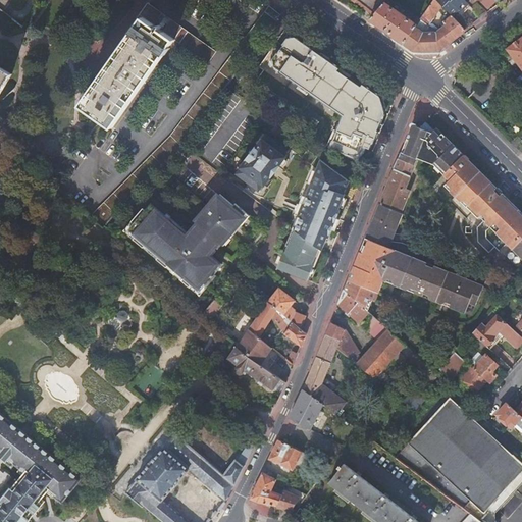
[(351,0),(355,2),(356,0),(362,0),(370,5),(366,10),(373,16),(383,3),(385,0),(351,0)]
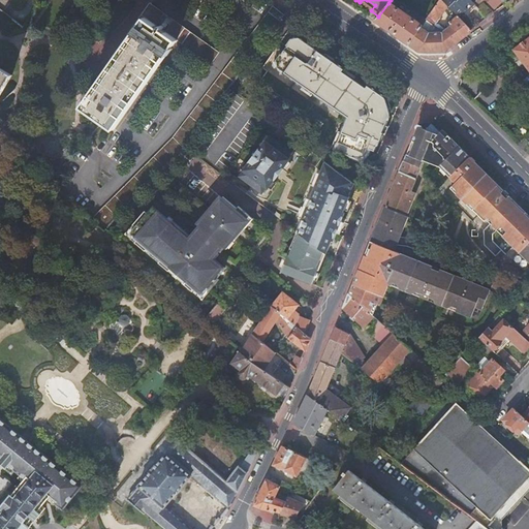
[(445,32),(435,24),(448,7),(441,0),(438,0),(426,20),(421,29),(408,44),(418,53),(445,52),(471,31),(458,17),(448,24),(452,27),(445,32)]
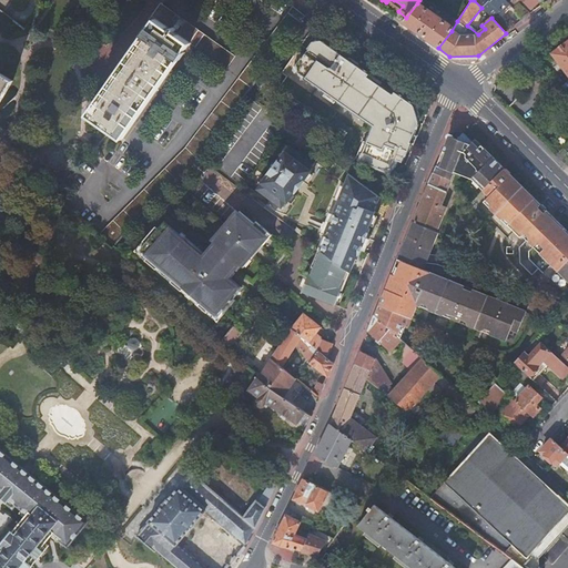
[(504,0),(474,0),(482,8),(492,18),(499,11),(500,13),(509,6),(504,0)]
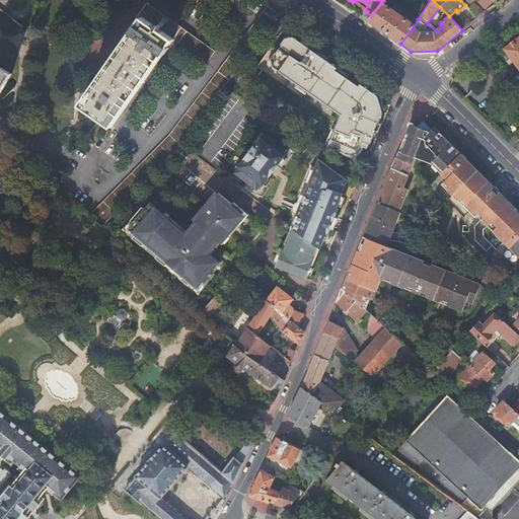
[(478,18),(486,13),(479,9),(473,3),(476,0),(485,8),(493,2),(491,0),(490,0),(489,0),(460,0),(465,5),(478,18)]
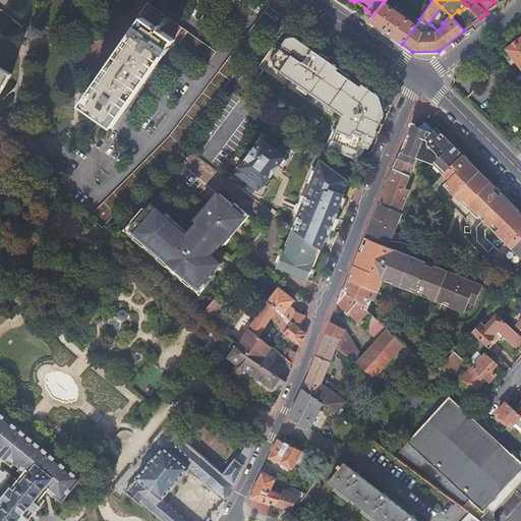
[(411,23),(383,3),(372,16),(368,20),(402,44),(414,29),(419,19),(416,17),(411,23)]
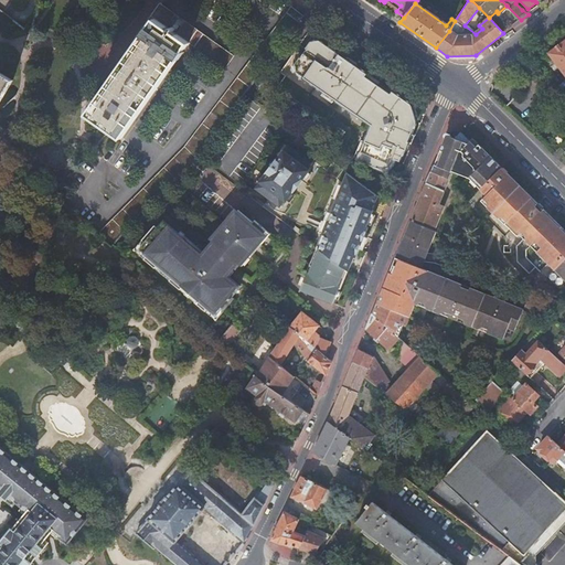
[(152,17),(190,43),(225,68),(234,56),(160,4),(152,17)]
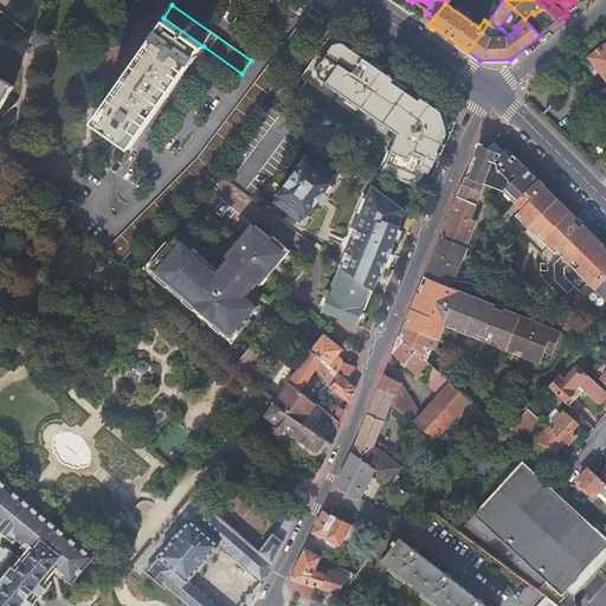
[(308,14),(322,24),(326,18),(313,8),(308,14)]
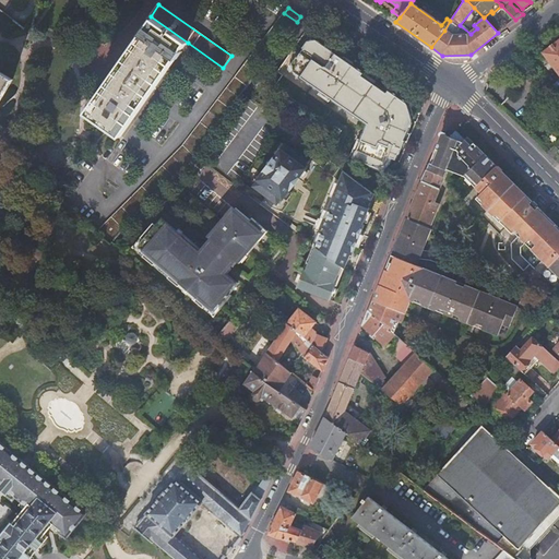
[(297,22),(284,13),(181,146),(147,181),(100,227),(114,239),(128,225),(159,191),(166,185),(194,156),(241,94),(297,22)]
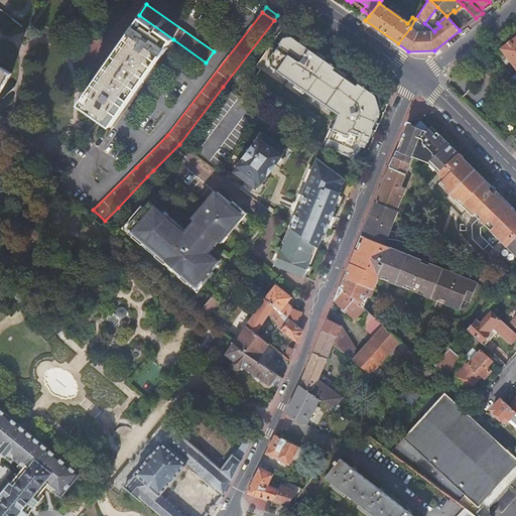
[(173,39),(139,15),(132,24),(119,41),(123,44),(81,104),(101,118),(101,119),(107,124),(108,123),(111,125),(162,54),(163,55),(168,48),(167,47),(173,39)]
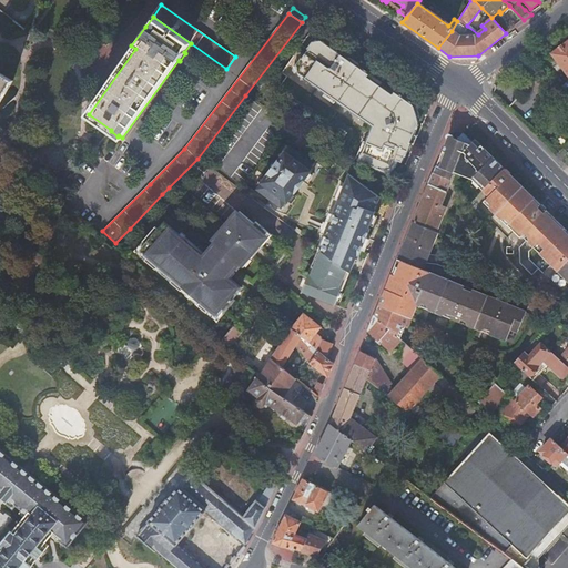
[(567,27),(564,31),(567,36),(567,40),(550,54),(559,66),(567,77),(567,27)]
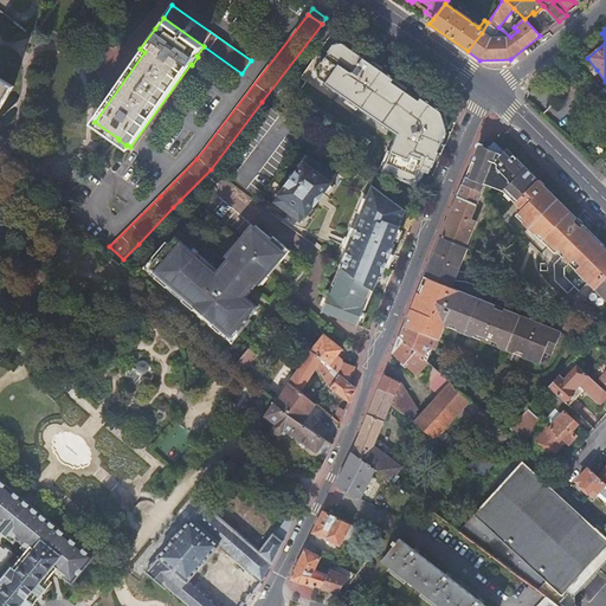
[(363,59),(342,44),(341,44),(334,45),(333,45),(328,53),(329,53),(322,63),(321,62),(316,70),(316,71),(317,78),(347,100),(359,107),(359,108),(362,108),(367,111),(376,118),(378,117),(399,133),(401,137),(399,139),(397,146),(394,146),(387,162),(384,172),(382,173),(412,185),(419,182),(420,181),(424,173),(429,174),(433,162),(436,162),(439,154),(439,153),(438,153),(442,144),(446,133),(446,129),(444,129),(440,116),(442,115),(440,113),(421,98),(419,102),(392,83),(394,79),(381,71),(380,72),(375,69),(371,65),(363,60),(363,59)]
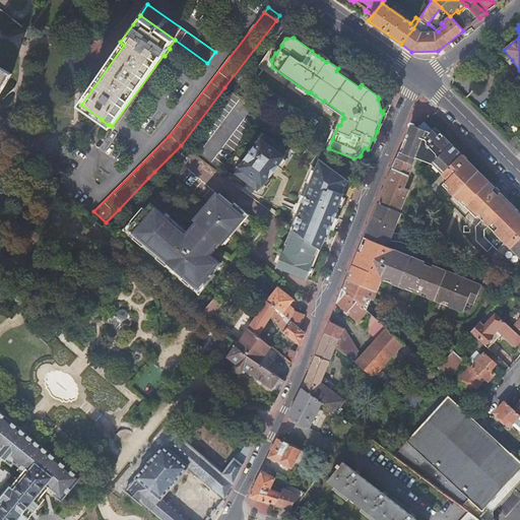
[(320,53),(318,56),(322,59),(326,62),(327,61),(329,59),(320,53)]
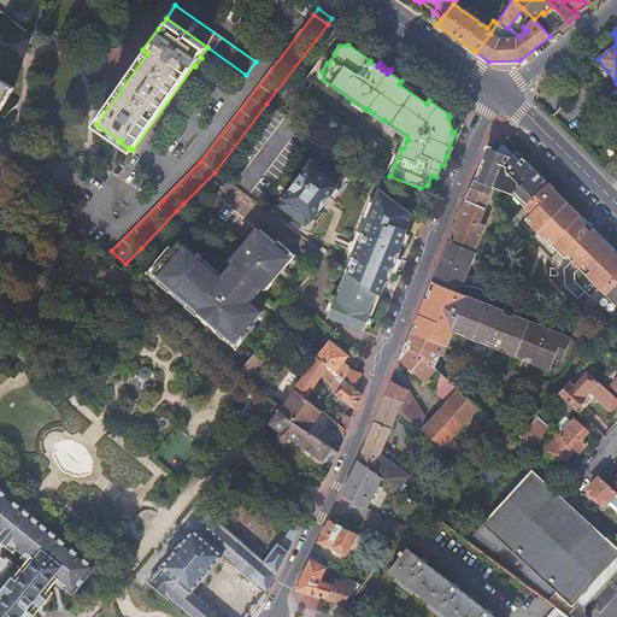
[(0,111),(15,87),(0,77),(0,111)]
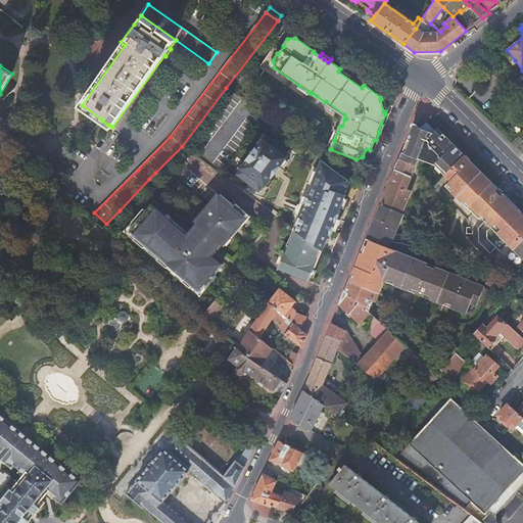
[(307,95),(310,92),(299,86),(297,89),(307,95)]
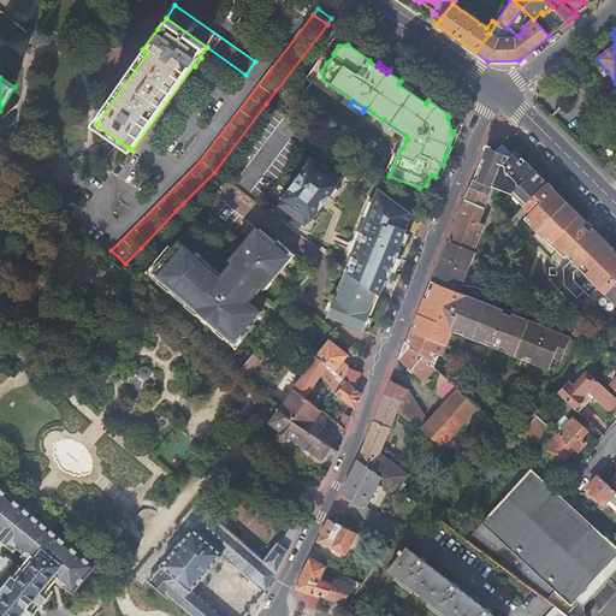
[(373,113),(371,116),(406,141),(408,140),(406,135),(384,119),(383,120),(373,113)]
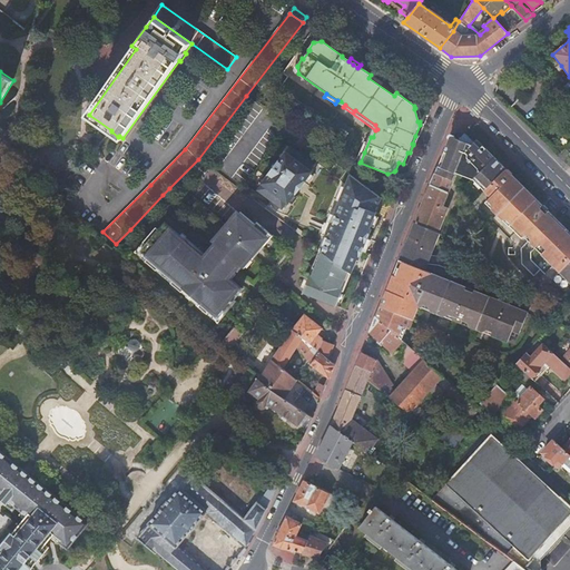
[(376,316),(402,340),(402,338),(399,336),(403,326),(406,328),(409,330),(419,306),(422,307),(423,304),(429,306),(430,311),(482,332),(485,330),(492,332),(490,335),(508,343),(512,331),(513,327),(521,331),(526,321),(529,313),(510,305),(503,303),(497,301),(473,291),(465,287),(425,271),(431,256),(440,235),(439,233),(449,209),(443,206),(449,194),(453,182),(452,180),(455,173),(459,174),(468,178),(470,174),(473,177),(472,179),(484,192),(487,189),(492,195),(488,200),(493,207),(491,209),(502,219),(504,217),(509,222),(507,224),(521,238),(523,236),(536,247),(553,265),(557,262),(562,268),(559,272),(569,282),(569,233),(560,223),(553,216),(542,205),(512,175),(510,177),(503,172),(501,174),(499,173),(498,170),(502,166),(484,148),(482,146),(477,139),(473,143),(470,139),(464,134),(461,137),(459,140),(453,137),(451,136),(443,157),(444,157),(446,158),(443,167),(440,166),(439,166),(436,175),(431,185),(415,222),(412,229),(414,234),(412,238),(409,237),(403,251),(400,261),(396,266),(397,272),(395,276),(393,275),(387,287),(382,302),(384,306),(380,317),(376,316)]
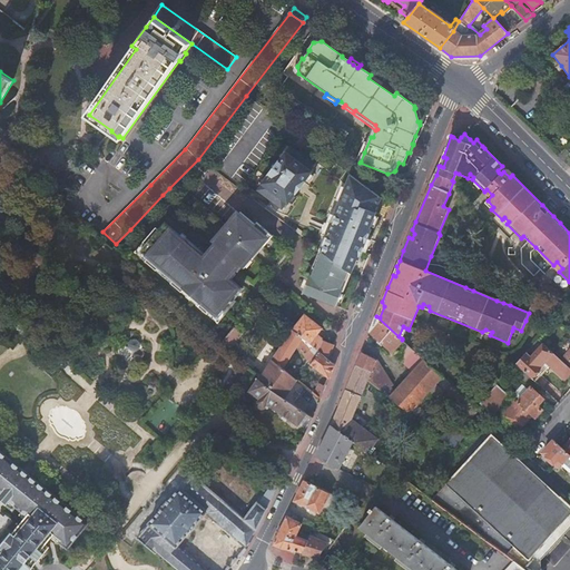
[(313,164),(288,145),(284,151),(283,150),(275,160),(274,160),(266,172),(258,182),(261,184),(256,189),(281,207),(285,202),(286,203),(294,193),(295,193),(303,182),(303,180),(311,170),(308,169),(313,164)]
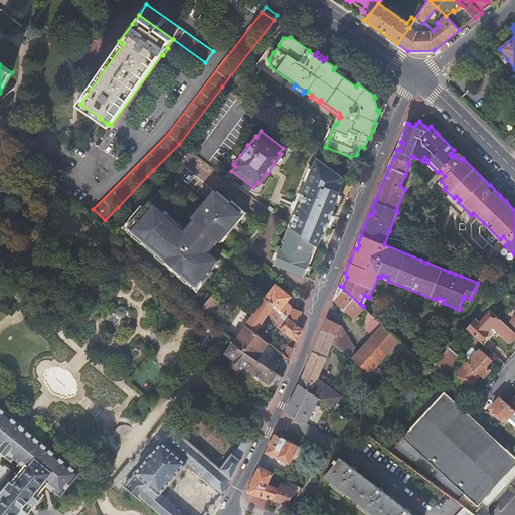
[(317,158),(311,172),(315,174),(320,161),(317,158)]
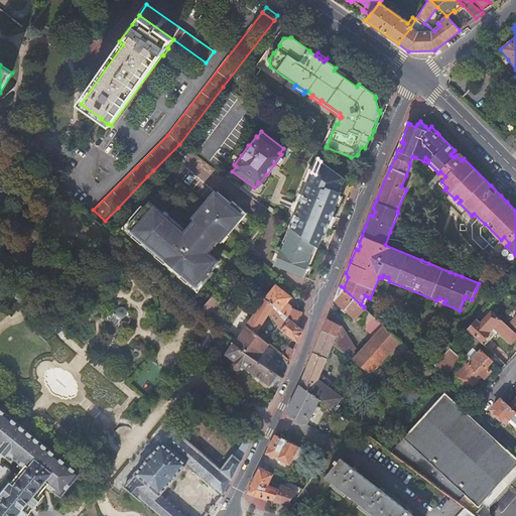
[(315,250),(323,235),(324,236),(329,224),(336,209),(335,208),(341,194),(341,192),(346,179),(320,161),(315,174),(311,172),(298,204),(293,216),(275,262),(284,269),(288,270),(303,276),(314,250),(315,250)]
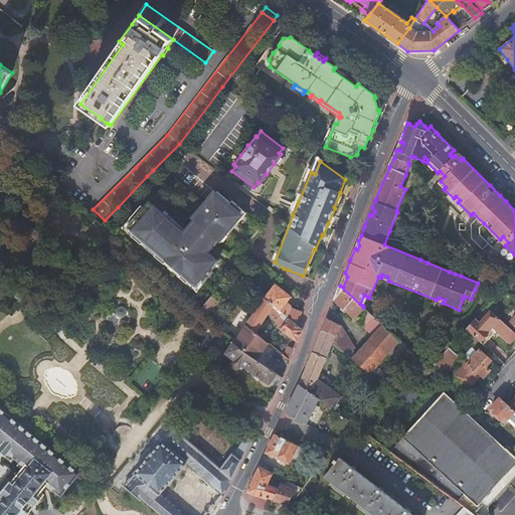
[(216,192),(202,208),(228,229),(234,221),(237,223),(245,213),(231,201),(229,203),(216,192)]
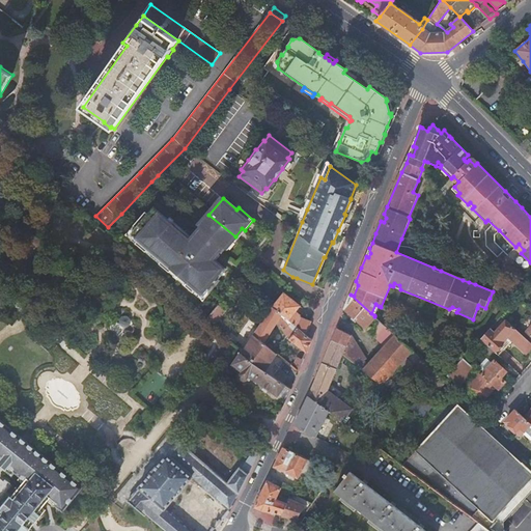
[(299,220),(302,222),(307,210),(304,208),(299,220)]
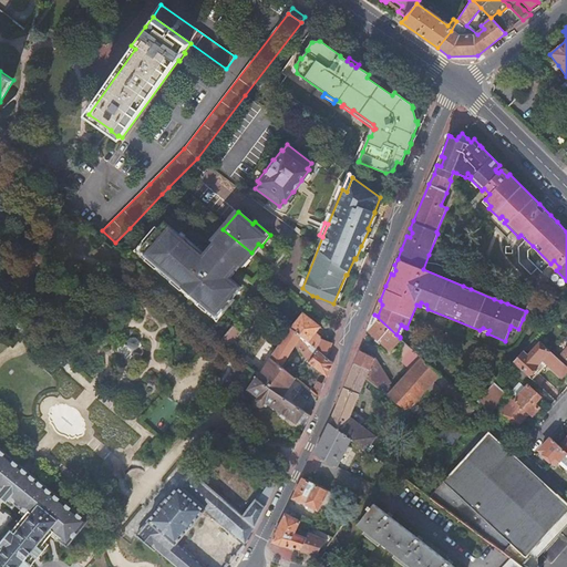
[(251,253),(223,229),(213,241),(216,245),(209,251),(206,256),(203,254),(186,239),(185,240),(165,224),(158,230),(155,227),(142,241),(146,245),(141,251),(147,258),(145,261),(155,270),(158,267),(173,280),(171,284),(181,292),(183,289),(198,302),(196,306),(206,315),(209,311),(216,318),(222,311),(224,313),(235,301),(233,299),(241,289),(226,276),(233,269),(237,263),(240,266),(243,267),(251,257),(249,255),(251,253)]
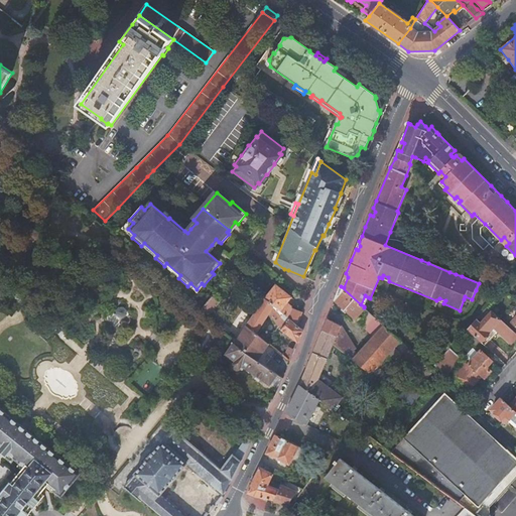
[(133,223),(129,220),(122,229),(132,238),(134,235),(128,229),(133,223)]
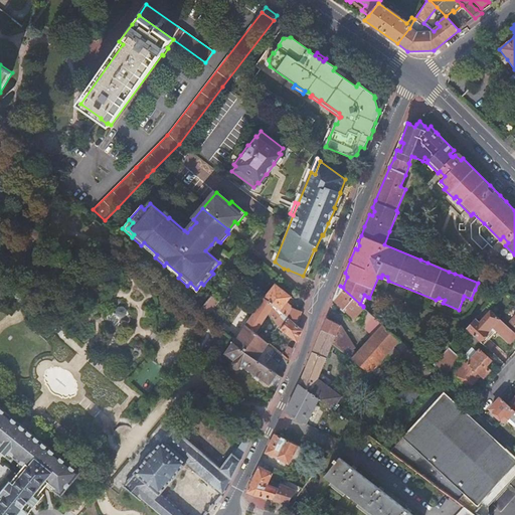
[(234,221),(228,229),(230,230),(237,223),(234,221)]
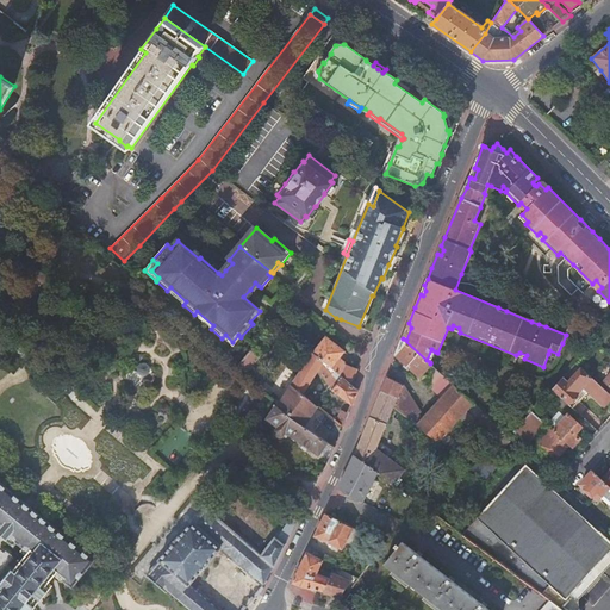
[(167,291),(184,305),(186,302),(170,287),(167,291)]
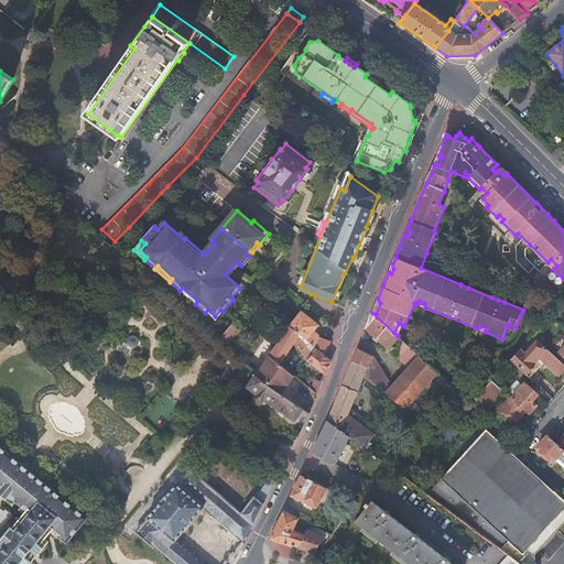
[(180,291),(195,304),(197,301),(182,288),(180,291)]
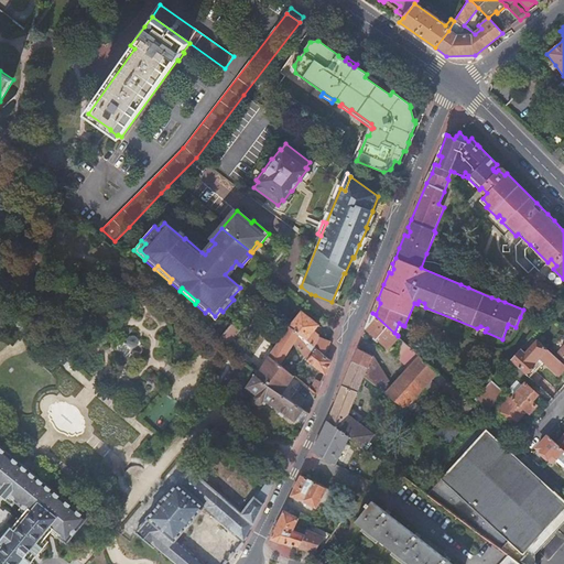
[(224,313),(223,312),(220,310),(215,316),(208,310),(205,313),(216,322),(224,313)]
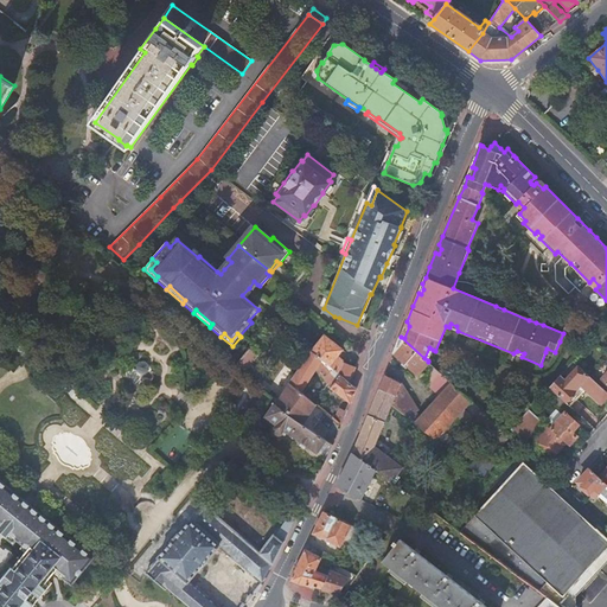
[(324,336),(312,352),(321,360),(349,383),(356,368),(350,365),(343,363),(344,362),(337,356),(343,350),(324,336)]
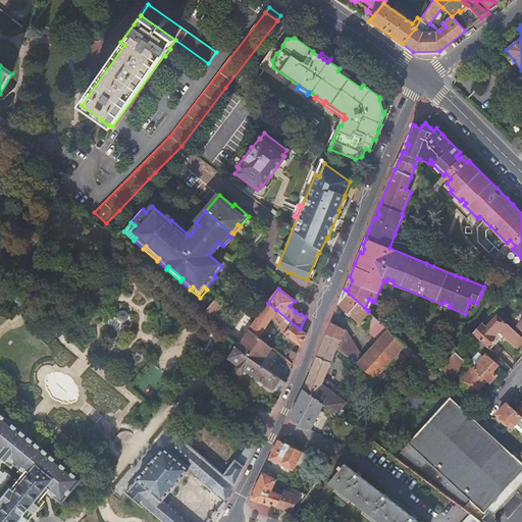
[(403,365),(414,353),(378,320),(368,311),(345,290),(338,304),(349,313),(359,322),(366,315),(369,318),(363,325),(365,327),(364,328),(378,341),(361,359),(357,355),(359,353),(347,332),(344,330),(345,329),(330,322),(325,335),(338,342),(336,348),(337,348),(383,385),(398,371),(403,365)]
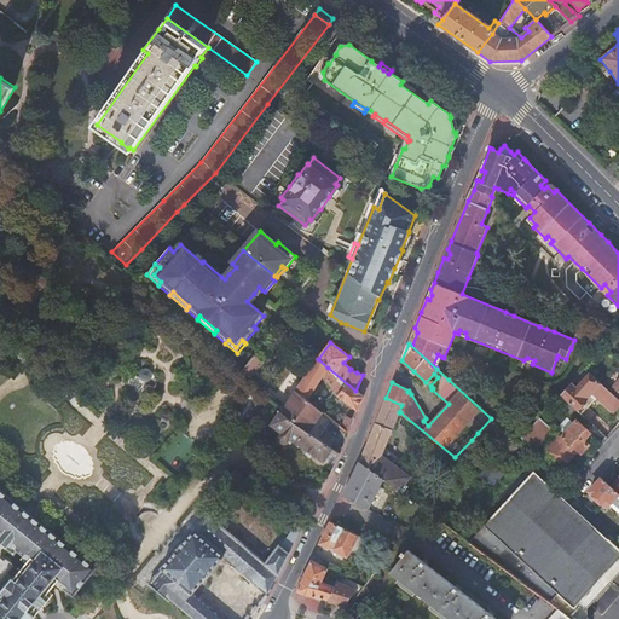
[(252,357),(242,369),(252,376),(261,364),(252,357)]
